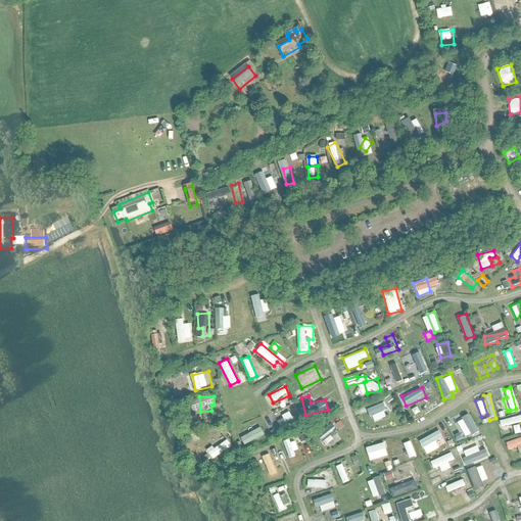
[(373,420),(389,409),(385,403),(368,414),(373,420)]
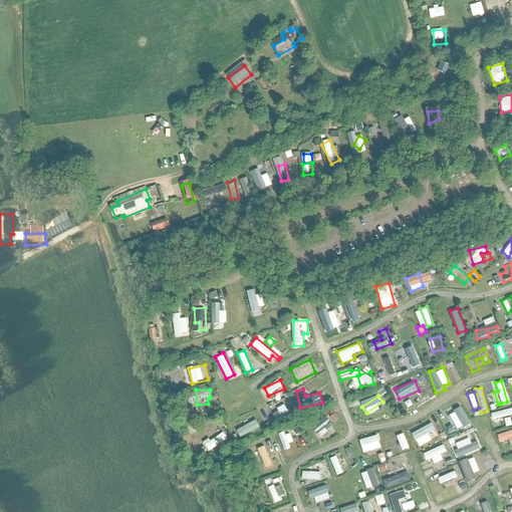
[(491,412),(492,427),(503,425),(502,418),(511,417),(511,410),(491,412)]
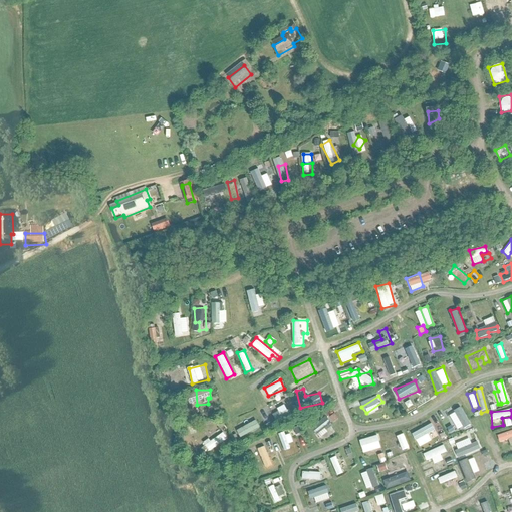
[(328,417),(333,422),(338,418),(334,412),(328,417)]
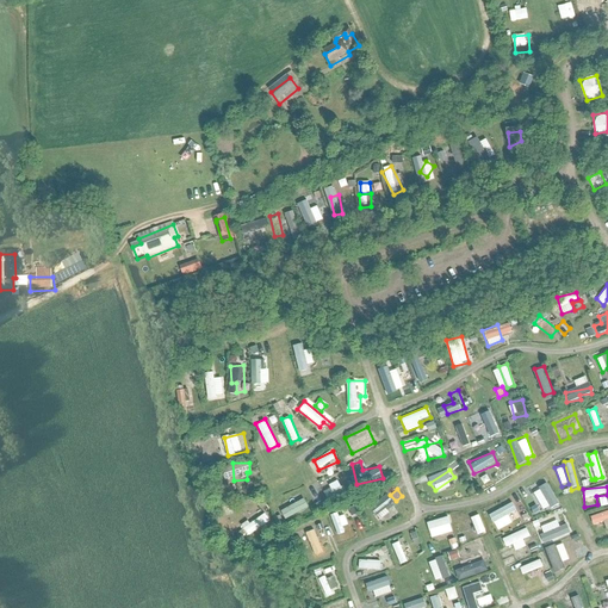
[(533,503),(528,491),(521,495),(527,507),(533,503)]
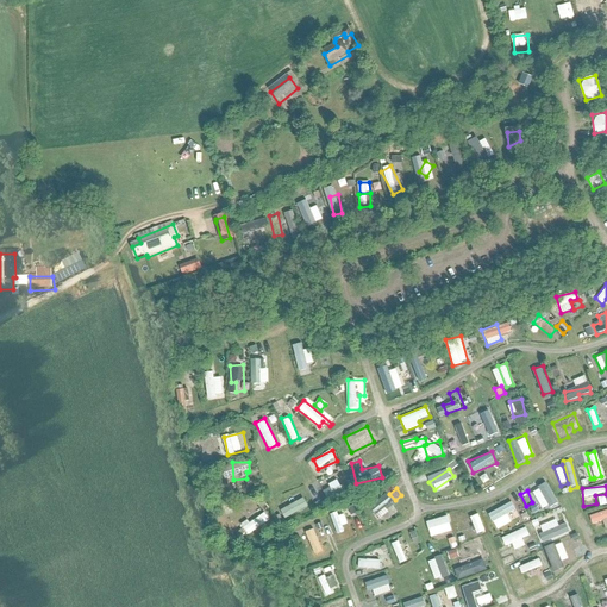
[(370,502),(377,517),(396,508),(389,494),(370,502)]
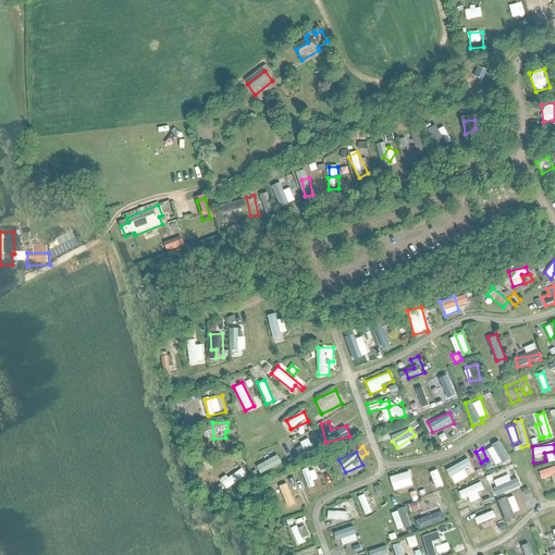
[(468,477),(465,471),(472,468),(468,457),(446,468),(454,483),(468,477)]
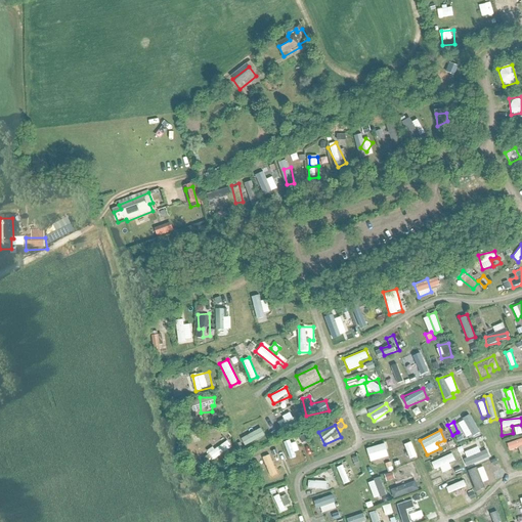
[(458,443),(475,439),(473,431),(455,435),(458,443)]
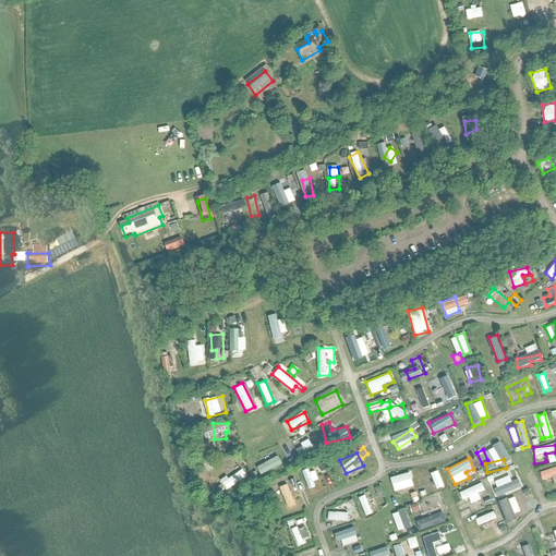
[(543,481),(555,476),(555,466),(540,472),(543,481)]
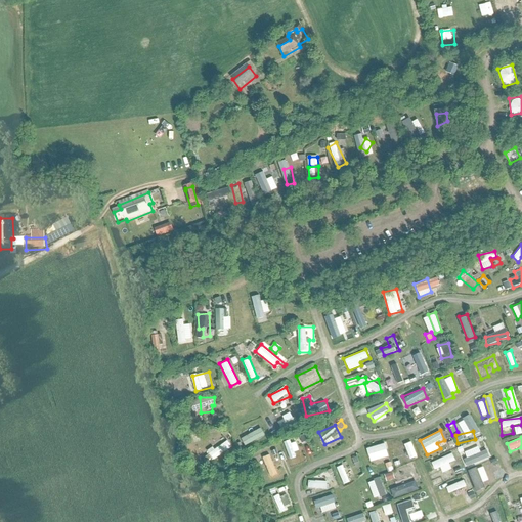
[(390,445),(395,457),(410,450),(406,438),(390,445)]
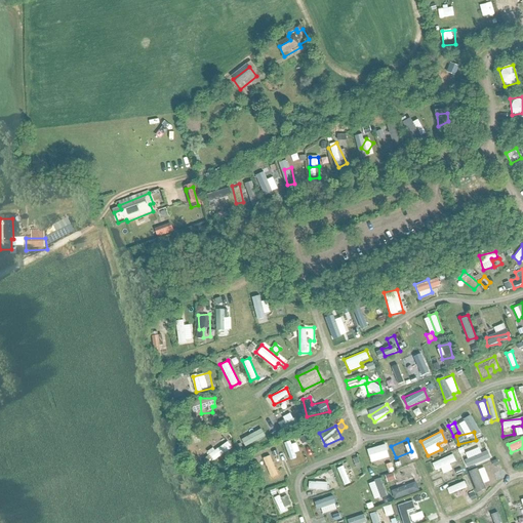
[(286,444),(290,461),(296,459),(294,452),(299,451),(296,442),(286,444)]
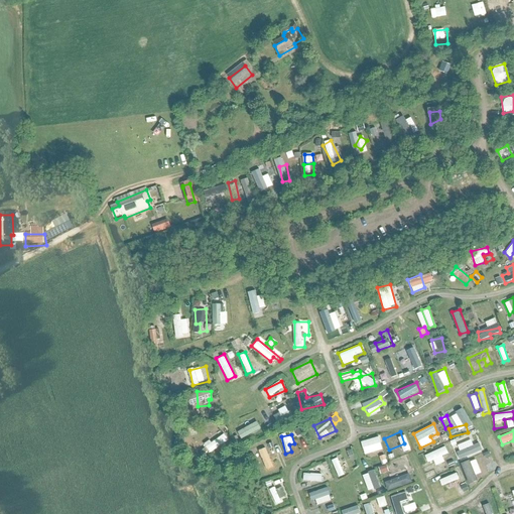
[(364,455),(382,450),(379,435),(361,440),(364,455)]
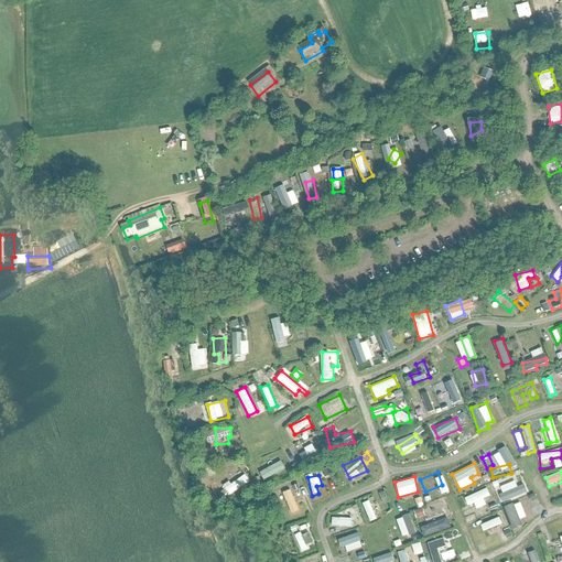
[(504,485),(507,490),(501,493),(504,500),(527,492),(523,484),(518,487),(515,481),(504,485)]
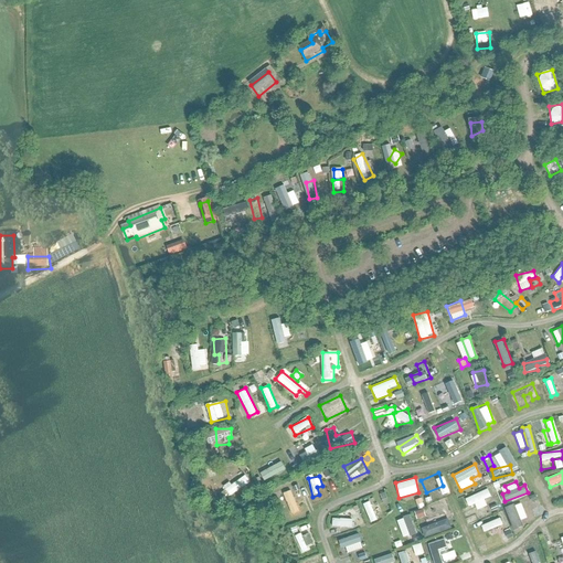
[(300,519),(299,488),(288,489),(289,520),(300,519)]
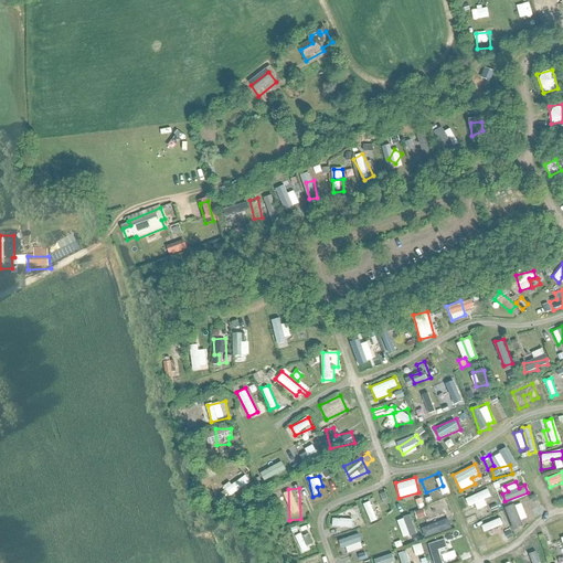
[(488,489),(465,497),(468,507),(491,499),(488,489)]
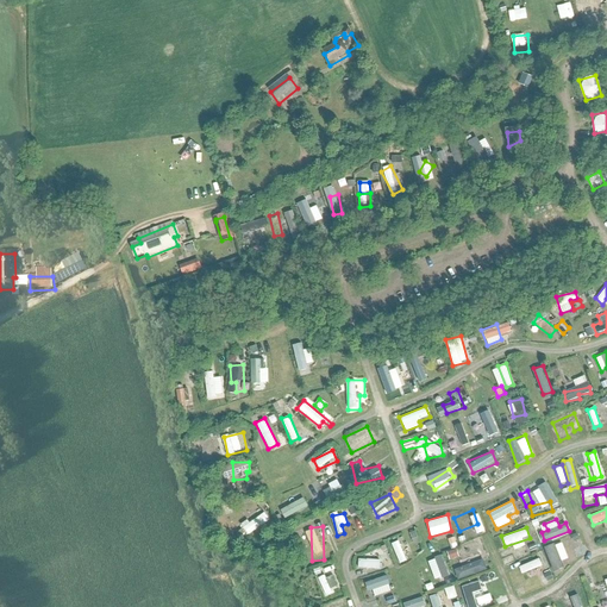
[(406,537),(390,543),(399,563),(414,557),(406,537)]
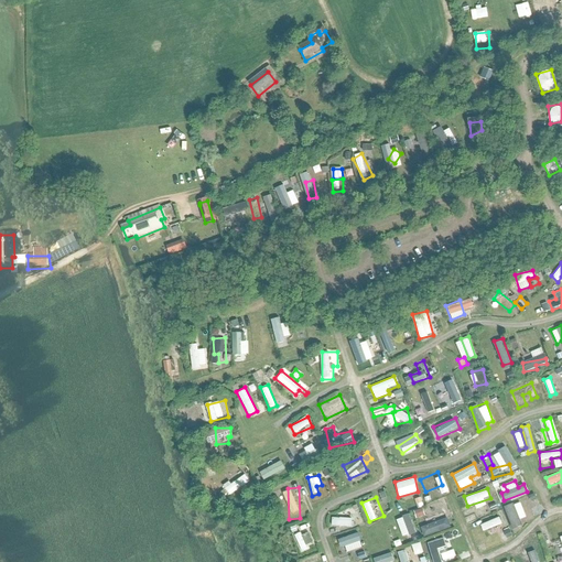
[(520,501),(505,507),(512,526),(527,519),(520,501)]
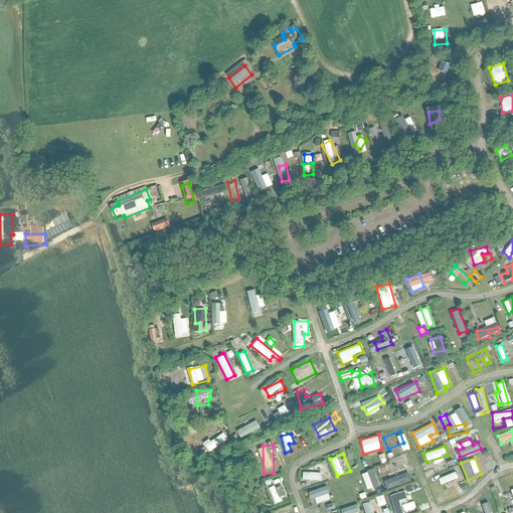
[(303,471),(303,482),(321,482),(322,472),(303,471)]
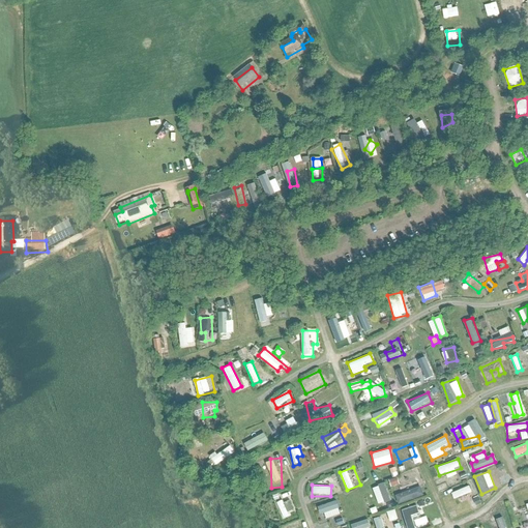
[(438,488),(440,495),(448,491),(446,485),(438,488)]
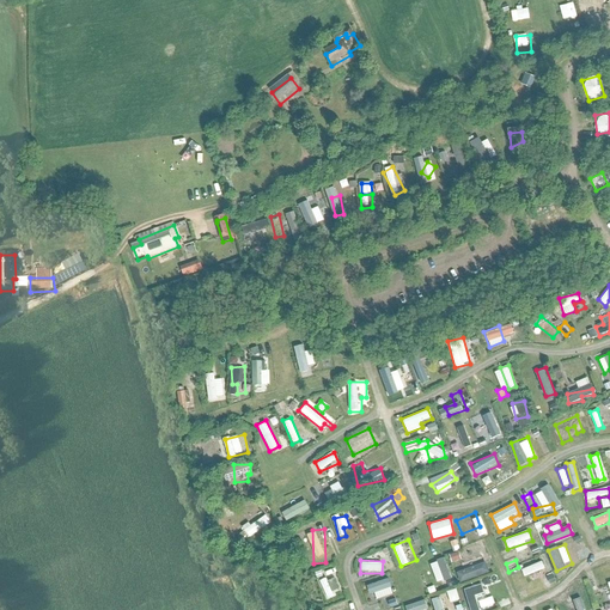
[(524,578),(544,568),(541,561),(520,569),(524,578)]
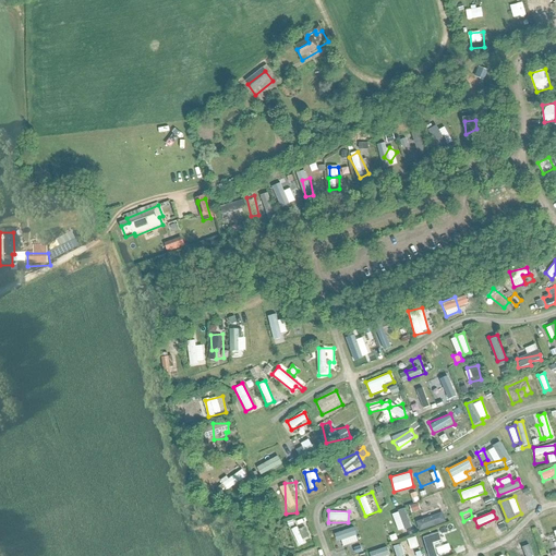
[(421,531),(445,521),(442,512),(418,521),(421,531)]
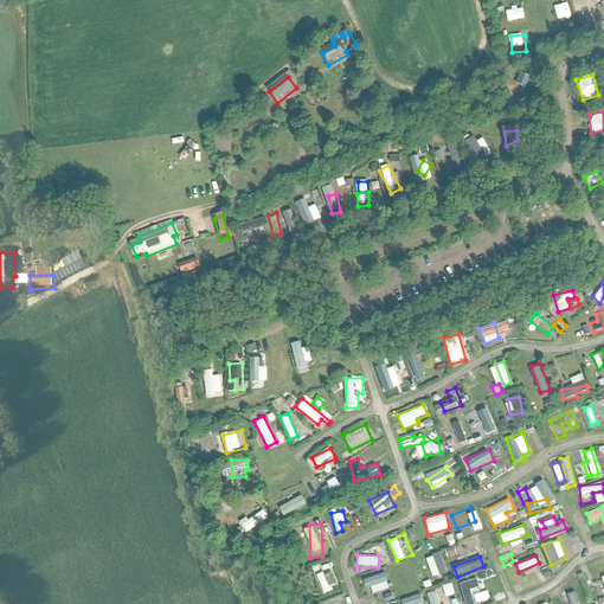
[(325,595),(333,591),(322,571),(314,576),(325,595)]
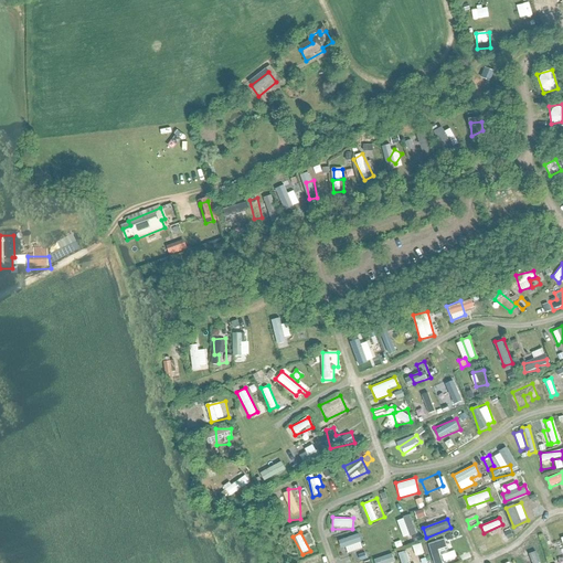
[(339,543),(343,553),(363,544),(359,534),(339,543)]
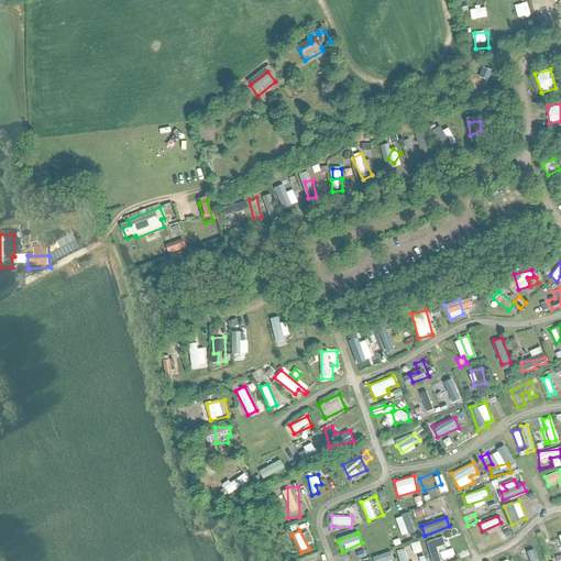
[(452,559),(449,538),(428,542),(432,560),(446,560),(452,559)]
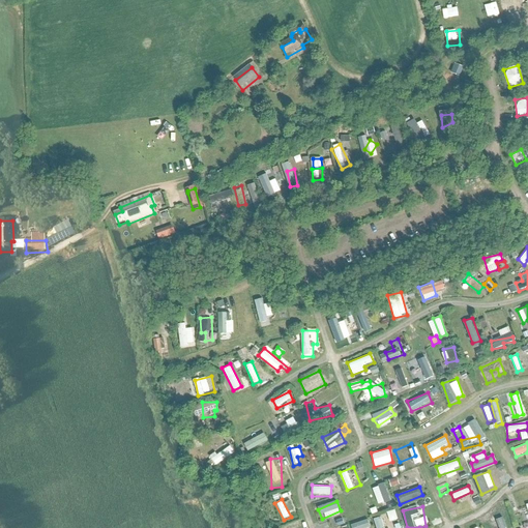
[(393,509),(388,511),(392,521),(398,519),(393,509)]
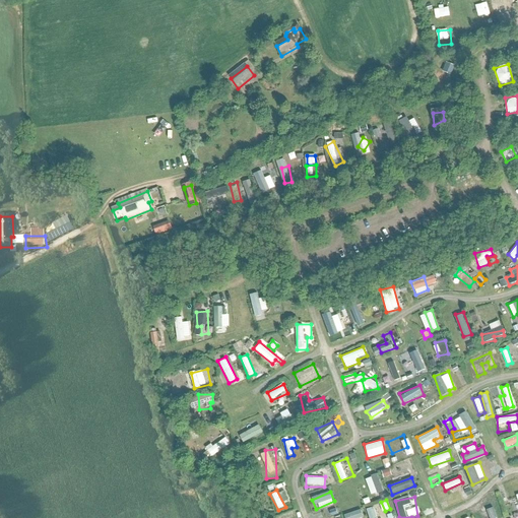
[(377,517),(373,506),(366,509),(368,517),(377,517)]
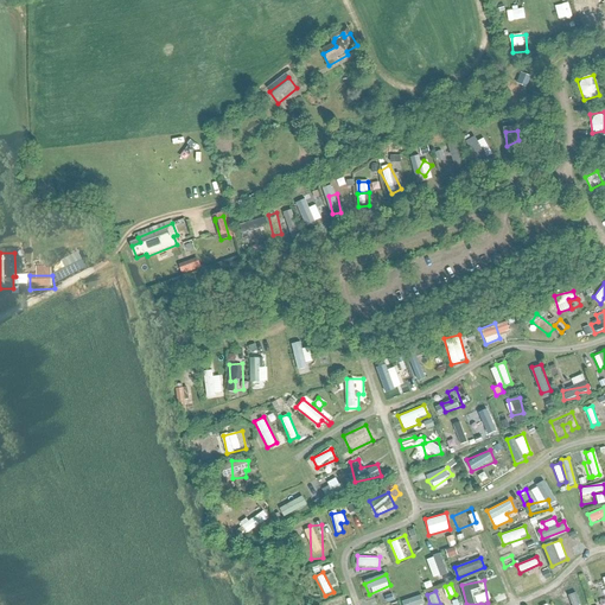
[(561,599),(564,604),(575,604),(572,594),(561,599)]
